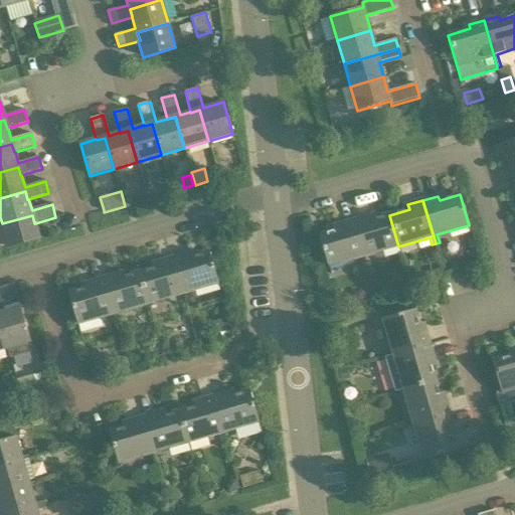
[(32,215),(2,223),(9,247),(40,238),(35,223),(35,222),(34,223),(32,215)]
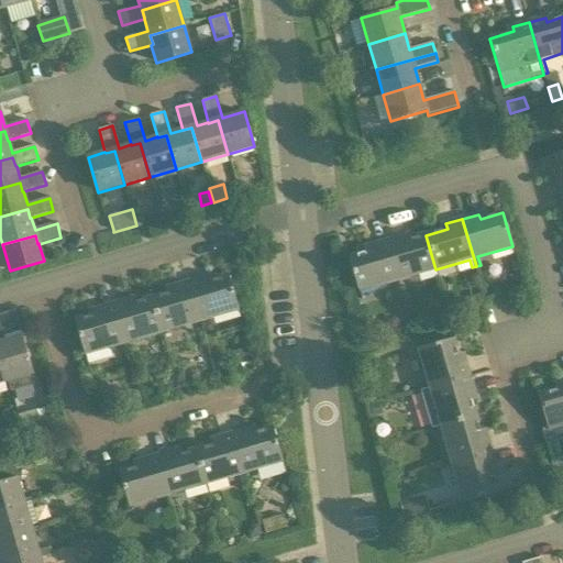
[(386,241),(397,280),(435,269),(426,235),(404,242),(403,236),(386,241)]
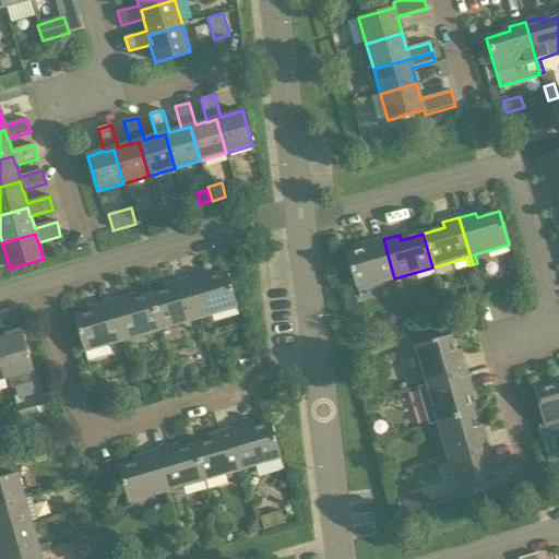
[(394,278),(383,239),(367,245),(368,249),(346,256),(356,289),(394,278)]
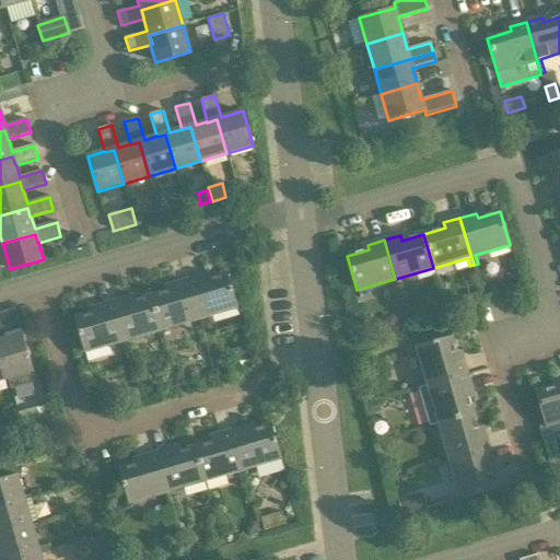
[(187,281),(199,319),(236,308),(226,275),(205,280),(203,276),(187,281)]
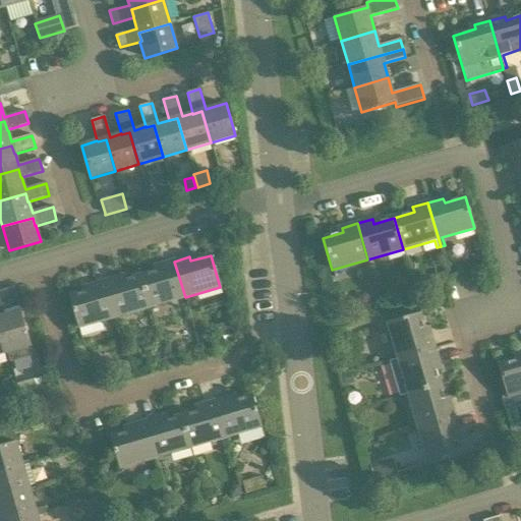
[(185,297),(174,262),(159,266),(160,270),(140,276),(150,307),(185,297)]
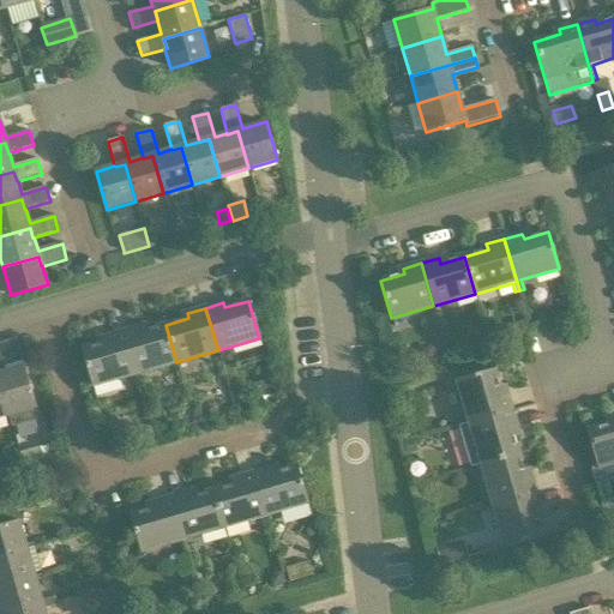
[(530,331),(527,319),(512,324),(515,335),(530,331)]
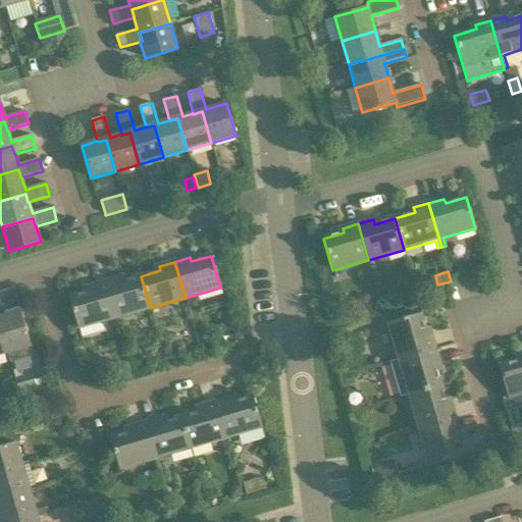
[(150,308),(141,276),(120,281),(119,277),(103,282),(113,318),(150,308)]
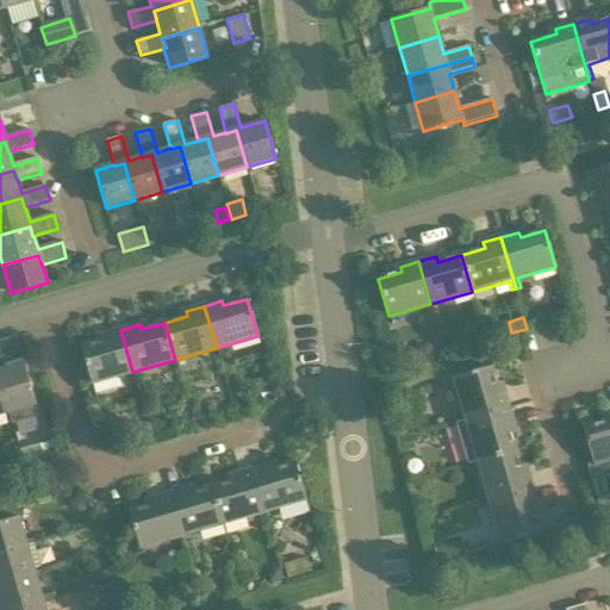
[(132,372),(120,330),(104,335),(105,340),(80,347),(91,384),(132,372)]
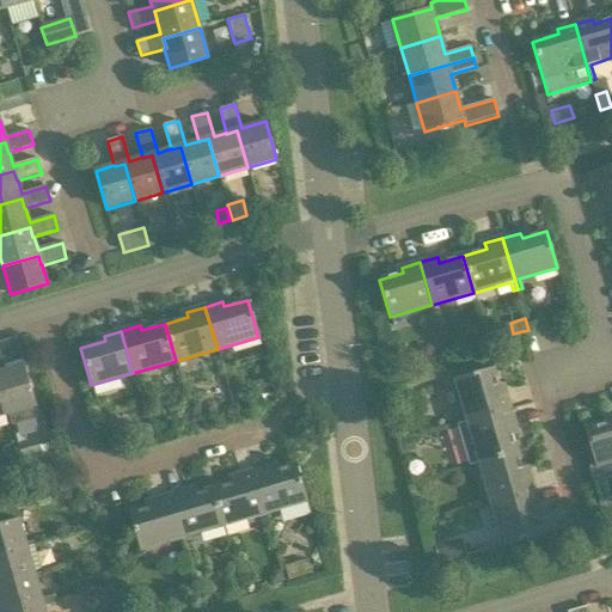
[(445,346),(448,356),(461,352),(459,341),(445,346)]
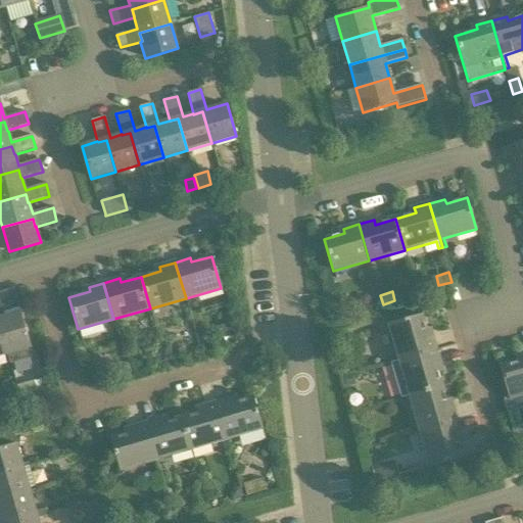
[(34,358),(32,347),(21,312),(6,317),(0,295),(0,332),(6,354),(7,354),(10,364),(34,358)]
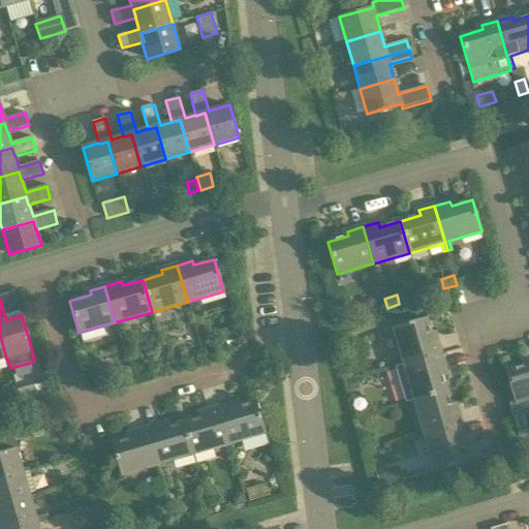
[(404,364),(440,353),(435,338),(431,339),(425,318),(393,328),(404,364)]
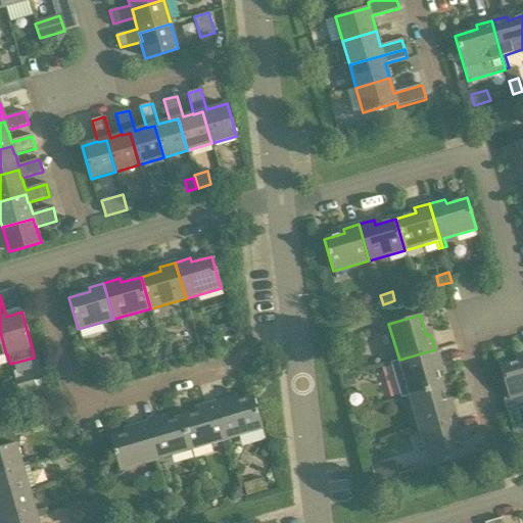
[(222,338),(233,336),(230,324),(219,326),(222,338)]
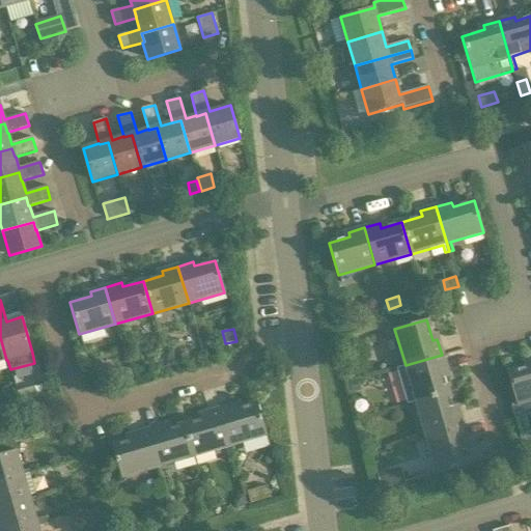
[(407,403),(415,401),(448,392),(442,372),(446,370),(442,355),(406,365),(396,368),(407,403)]
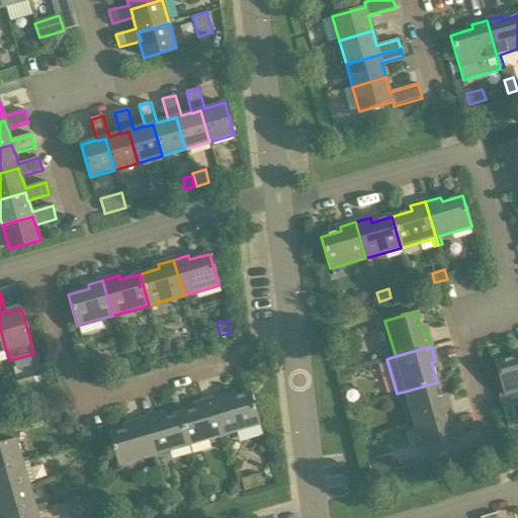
[(517,390),(517,351),(515,352),(517,357),(495,363),(504,395),(517,390)]
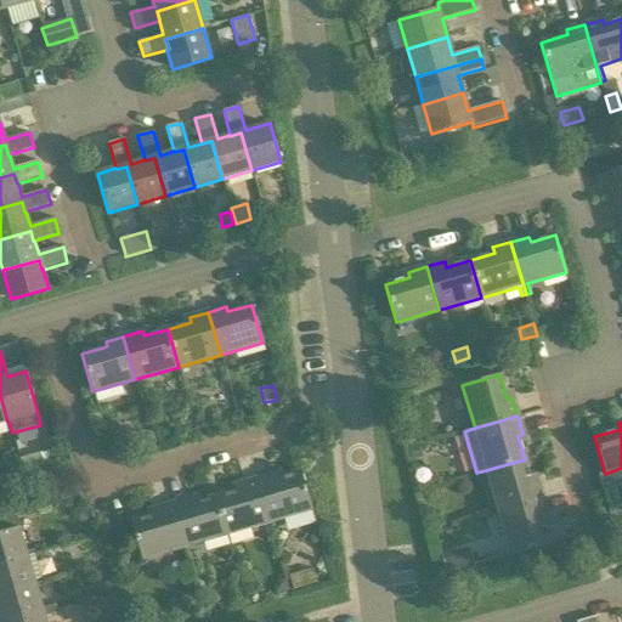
[(140,446),(154,441),(152,431),(136,436),(140,446)]
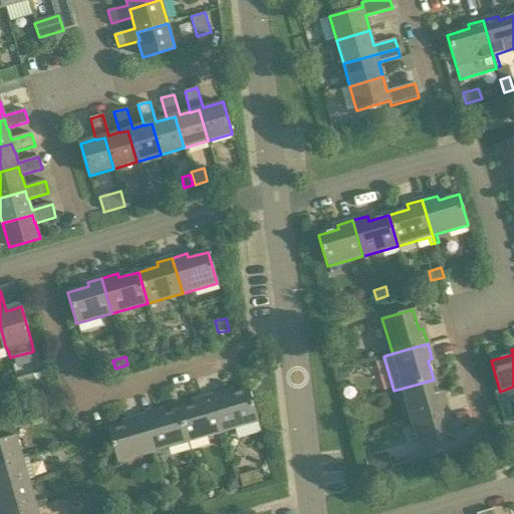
[(345,367),(336,370),(339,379),(348,376),(345,367)]
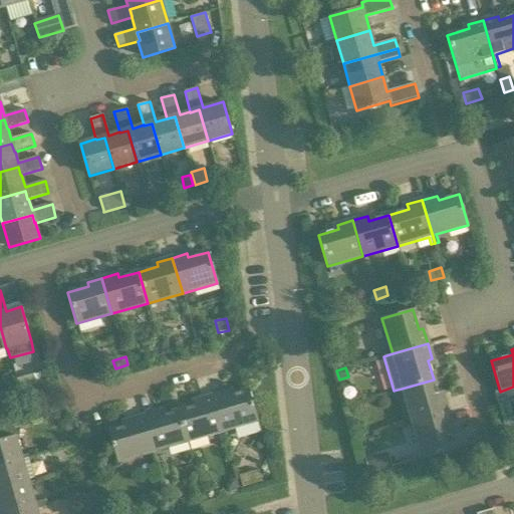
[(413,424),(448,414),(444,399),(439,401),(434,379),(402,389),(413,424)]
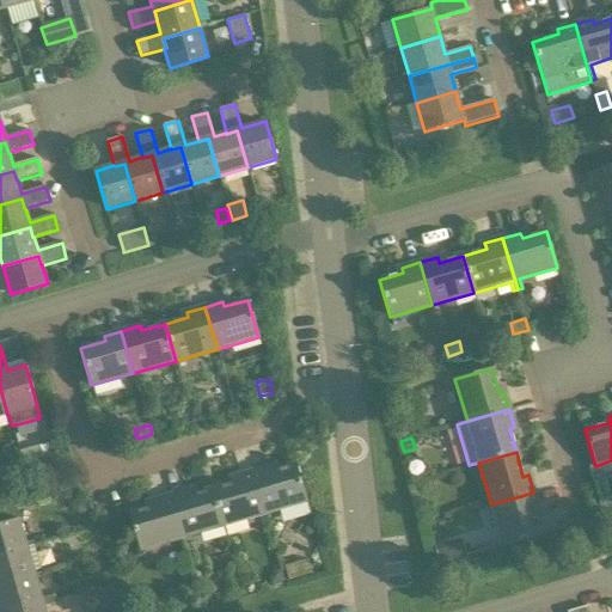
[(55,453),(47,456),(23,463),(29,483),(61,473),(55,453)]
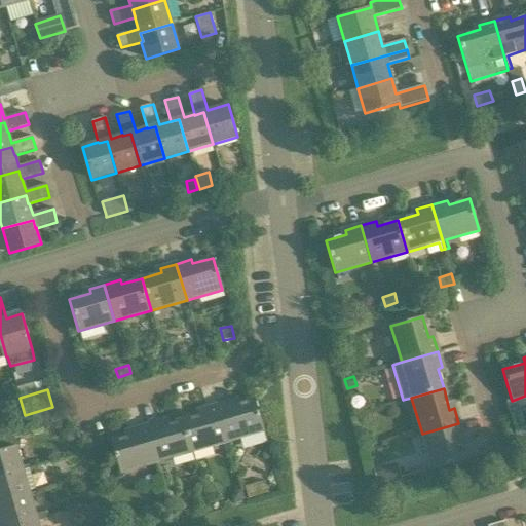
[(217,406),(227,442),(264,430),(255,400),(233,405),(232,401),(217,406)]
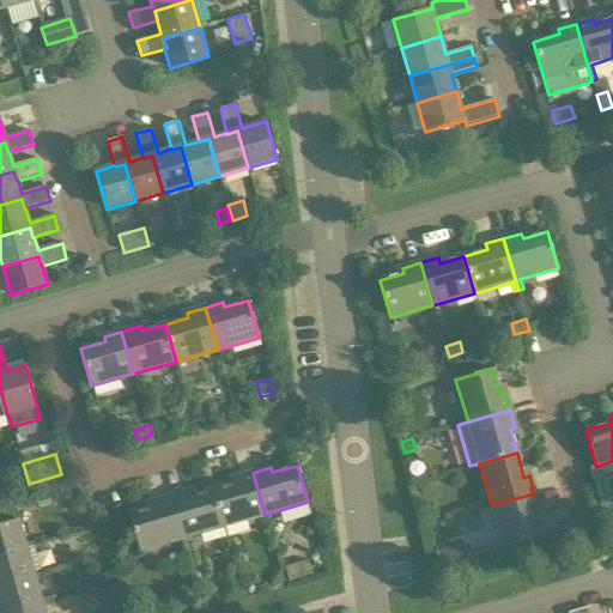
[(265,515),(253,473),(236,478),(237,483),(213,490),(224,527),(265,515)]
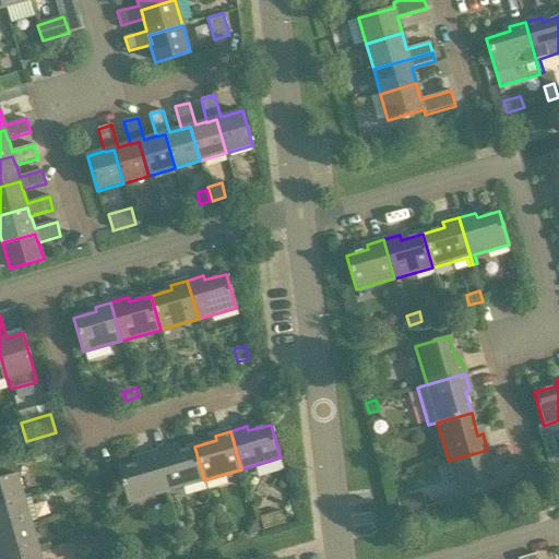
[(204,480),(194,447),(173,453),(171,449),(155,453),(166,491),(204,480)]
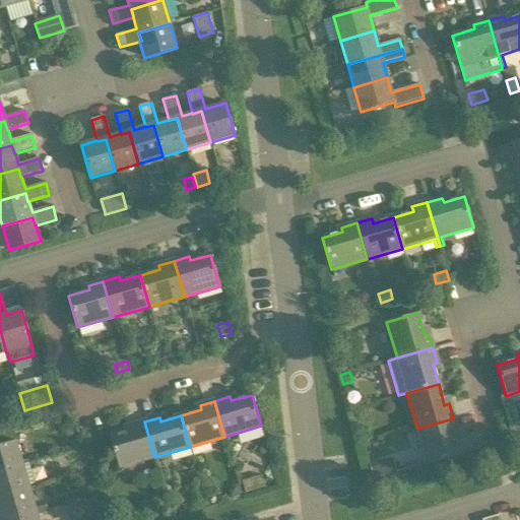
[(453,418),(417,429),(428,465),(459,456),(453,435),(457,434),(453,418)]
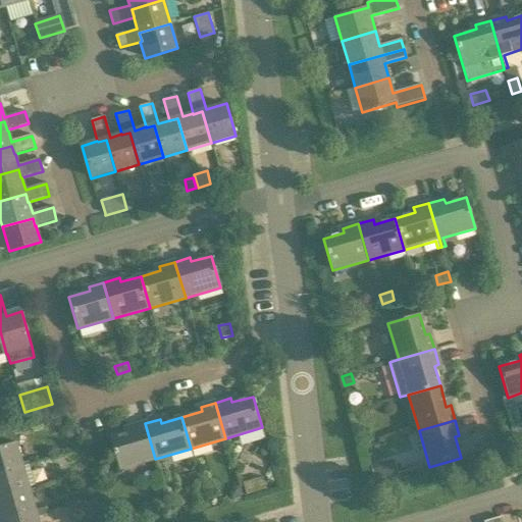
[(155,459),(145,423),(129,427),(131,432),(110,437),(119,469),(155,459)]
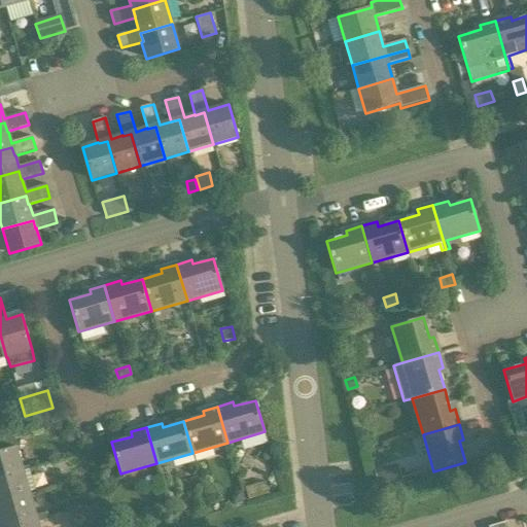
[(0,477),(23,470),(12,433),(0,436),(0,477)]
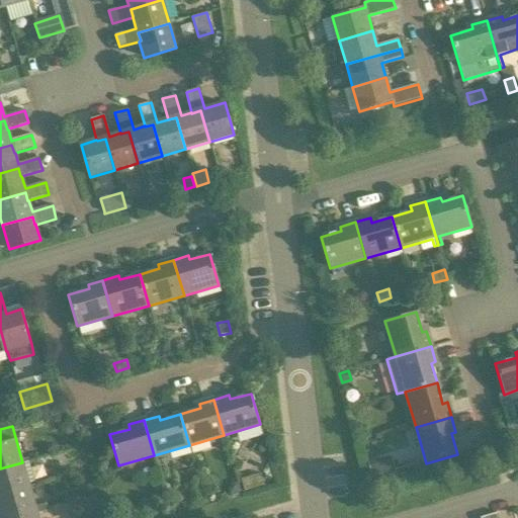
[(367,461),(371,478),(381,476),(377,459),(367,461)]
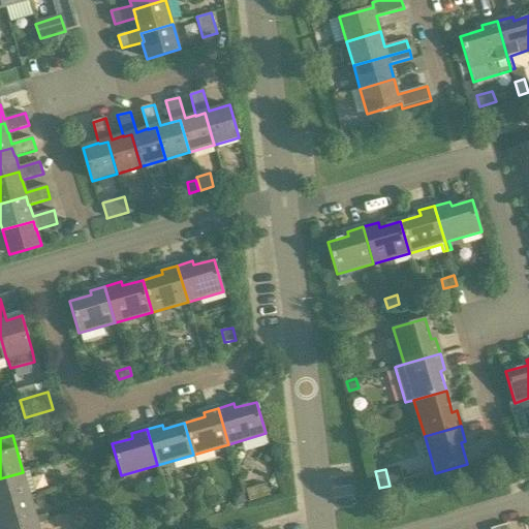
[(23,472),(0,478),(0,505),(30,497),(23,472)]
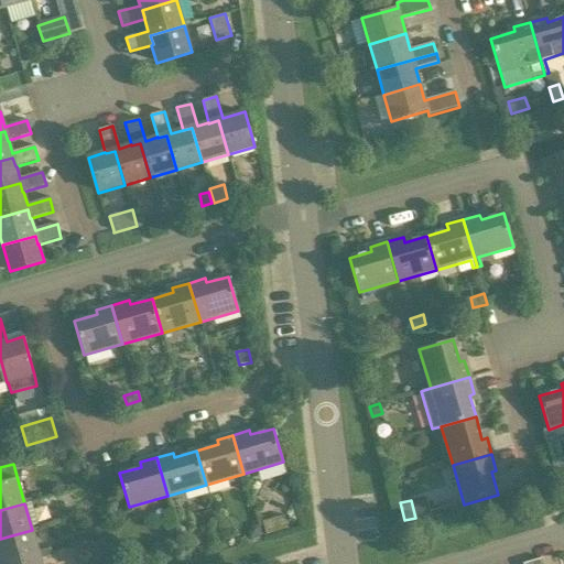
[(261,523),(264,534),(274,532),(271,520),(261,523)]
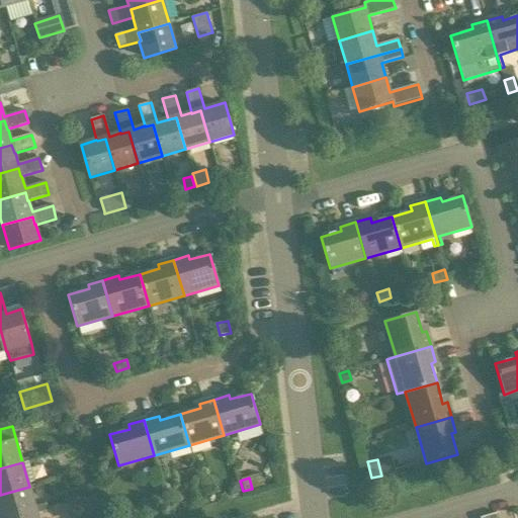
[(29,487),(0,495),(0,517),(7,517),(45,508),(44,504),(35,506),(29,487)]
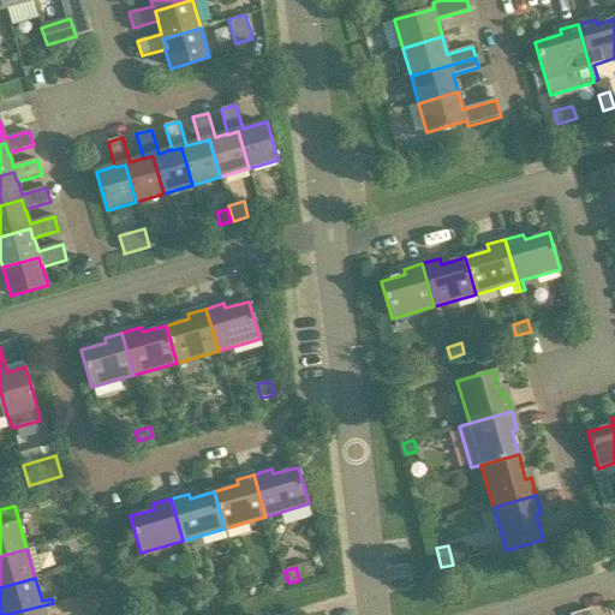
[(53,603),(9,614),(45,614),(45,609),(54,607),(53,603)]
